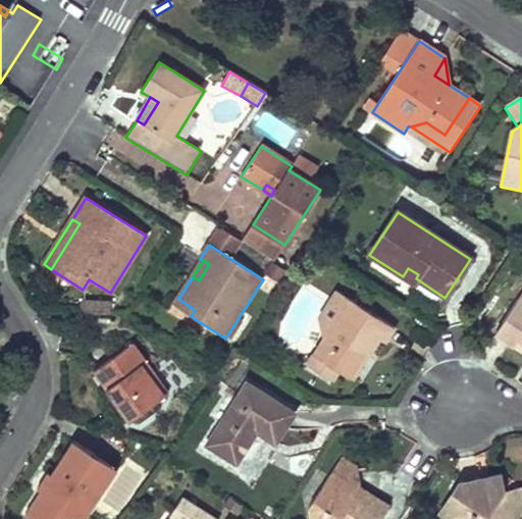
[(408,268),(403,276),(413,282),(416,278),(418,274),(408,268)]
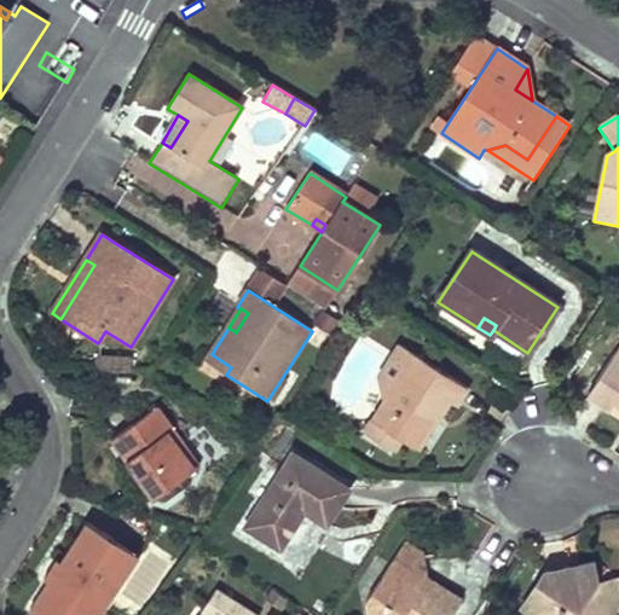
[(618,346),(595,383),(617,398),(614,401),(618,404),(618,346)]
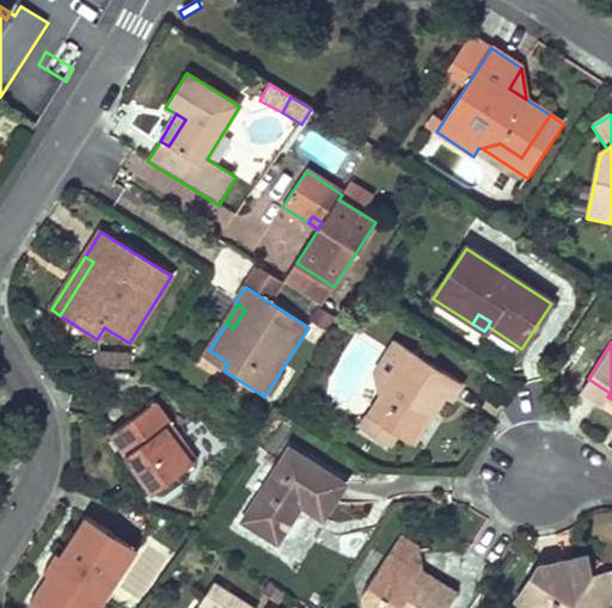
[(203,358),(224,370),(228,363),(209,350),(203,358)]
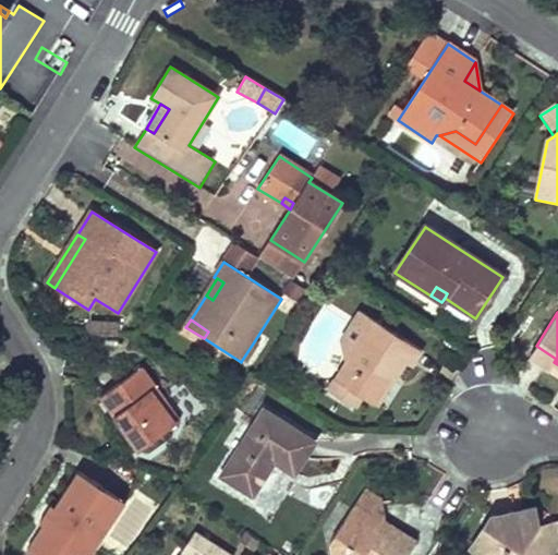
[(411,368),(422,351),(374,321),(336,382),(362,398),(372,403),(390,375),(395,377),(404,362),(411,368)]
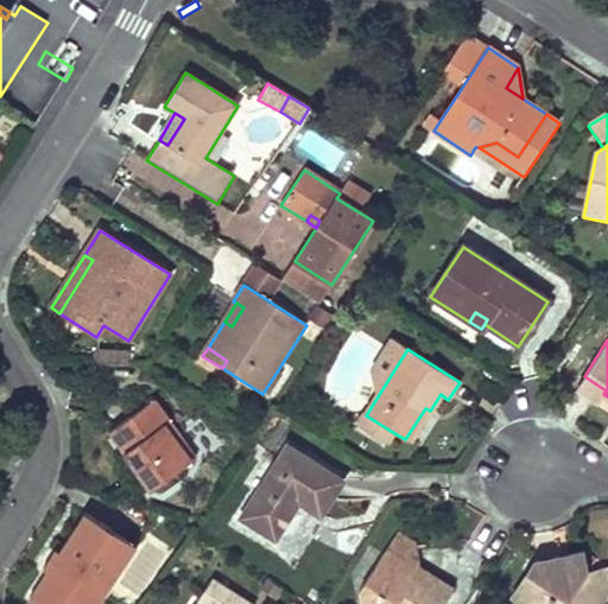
[(96,354),(95,364),(127,366),(128,355),(96,354)]
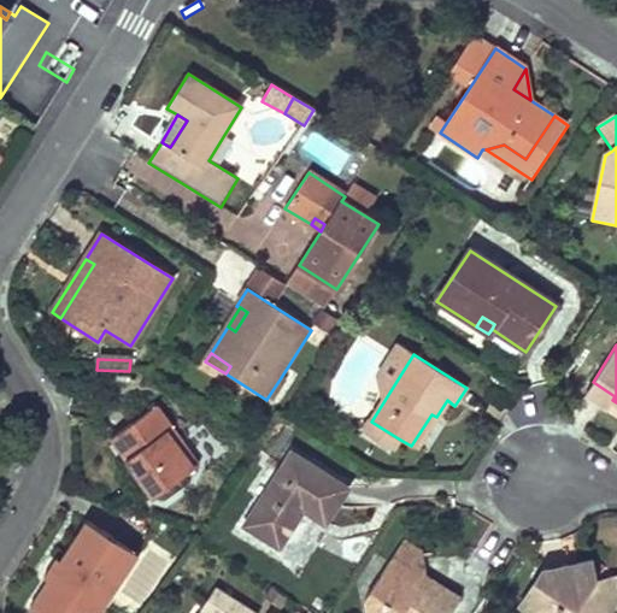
[(280,379),(268,398),(272,400),(285,382),(280,379)]
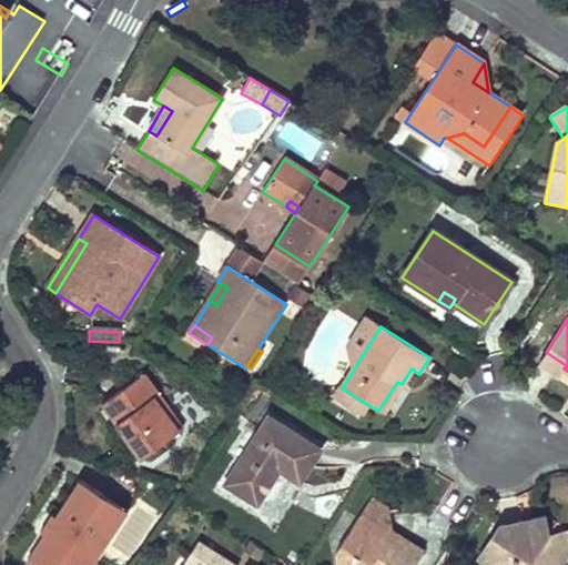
[(539,362),(567,380),(567,371),(564,369),(566,365),(546,352),(539,362)]
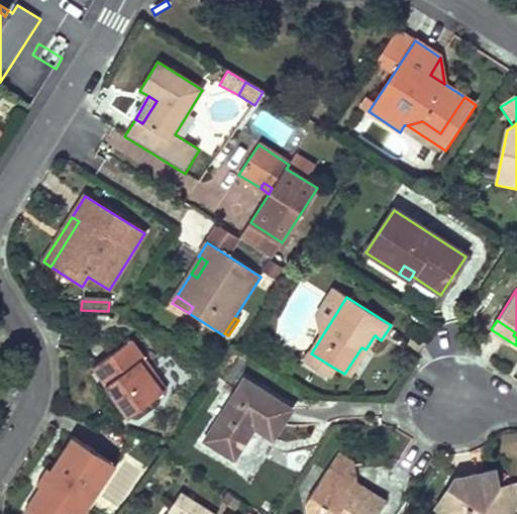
[(152,371),(131,340),(93,368),(128,417),(162,393),(148,374),(152,371)]
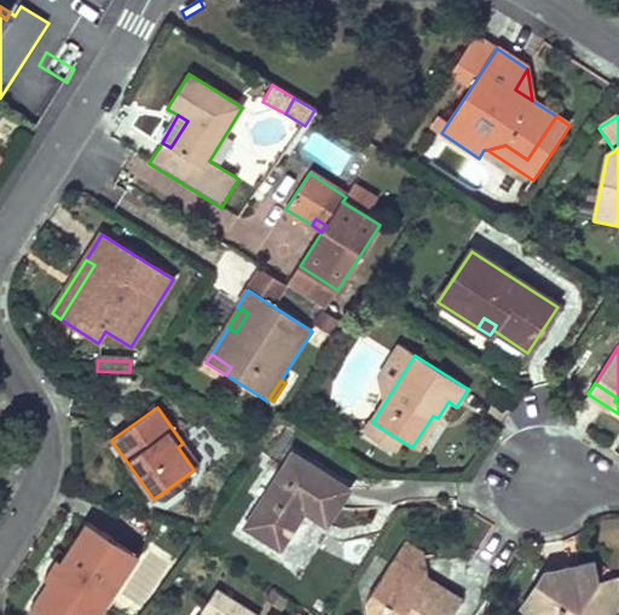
[(438,418),(433,416),(412,447),(417,451),(438,418)]
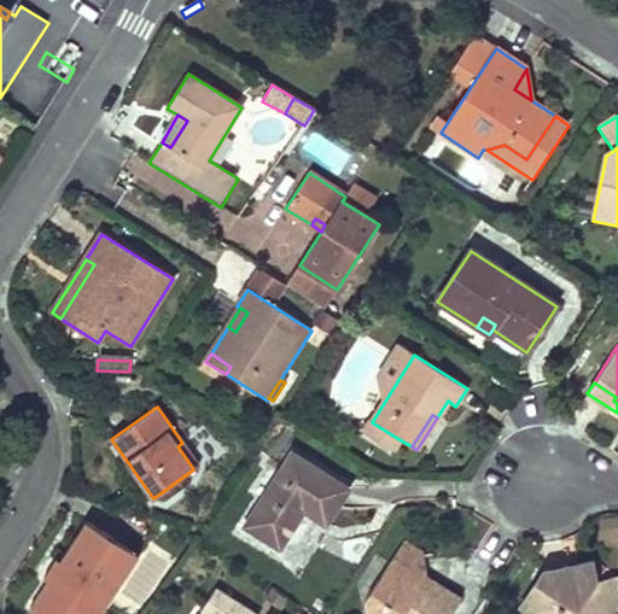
[(401,440),(372,422),(366,432),(394,450),(401,440)]
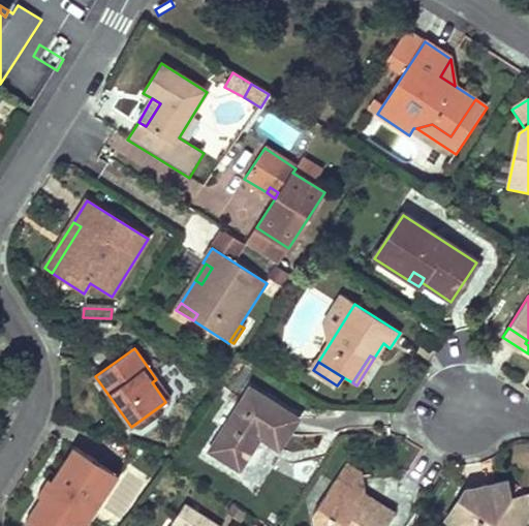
[(156,379),(152,382),(165,402),(169,400),(156,379)]
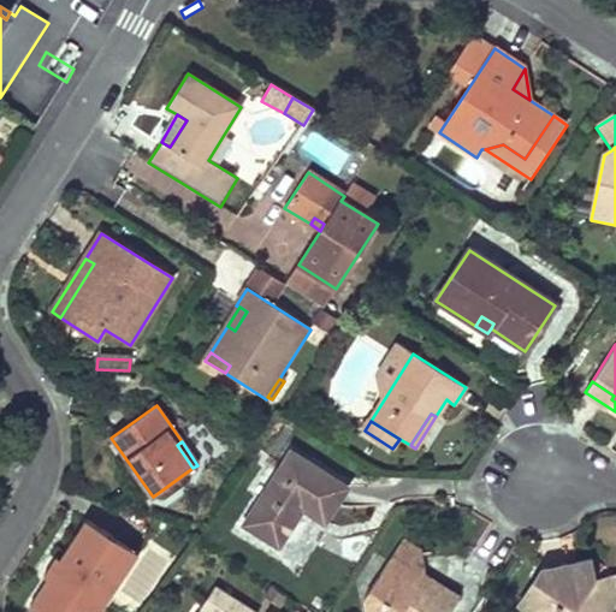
[(325,524),(348,489),(291,453),(244,526),(279,547),(303,510),(325,524)]
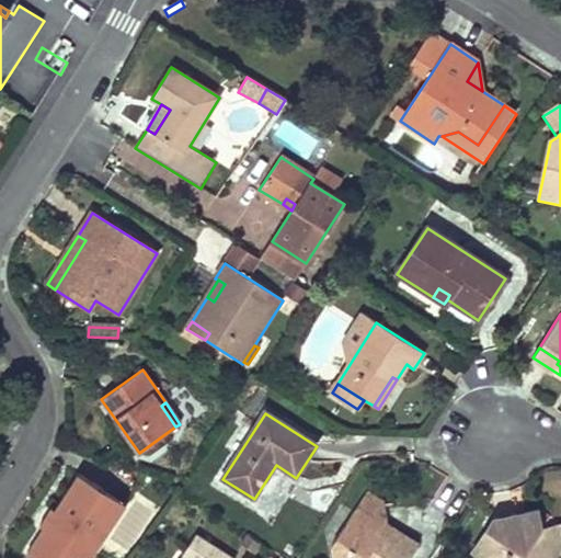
[(92,557),(126,508),(78,476),(55,511),(54,512),(61,517),(52,532),(44,527),(43,528),(27,553),(26,556),(26,557),(92,557)]
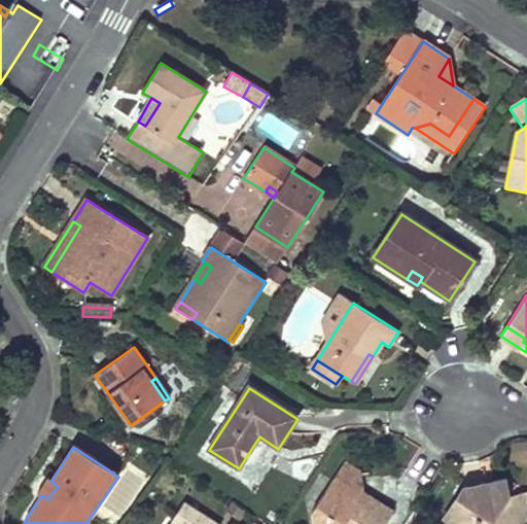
[(361,475),(344,463),(336,477),(356,490),(349,499),(357,504),(363,495),(361,475)]
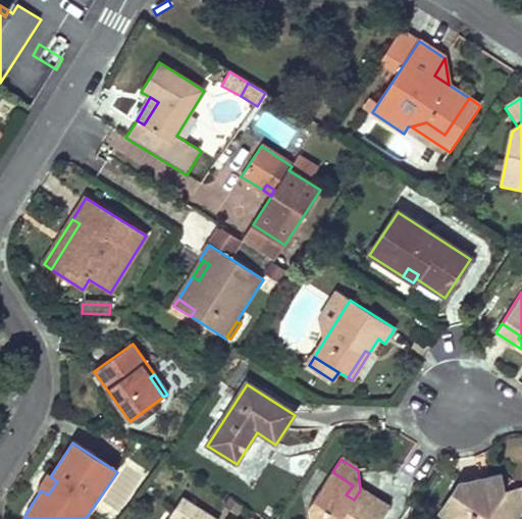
[(381,518),(388,509),(360,490),(354,500),(346,495),(353,485),(332,472),(309,508),(311,518),(381,518)]
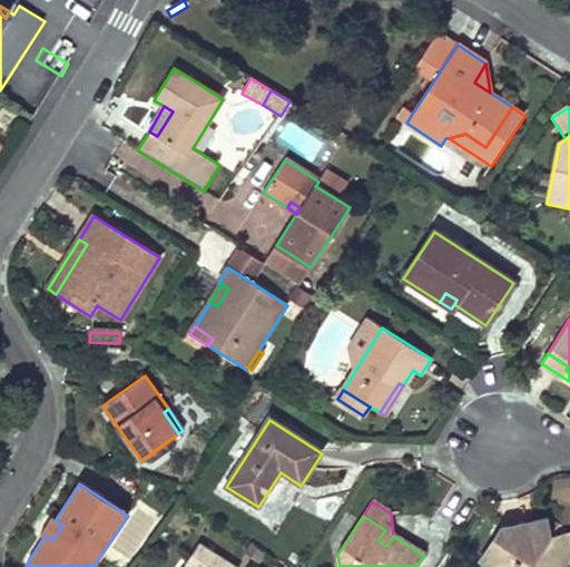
[(52,540),(62,526),(55,520),(56,519),(52,517),(40,535),(43,537),(45,536),(52,540)]
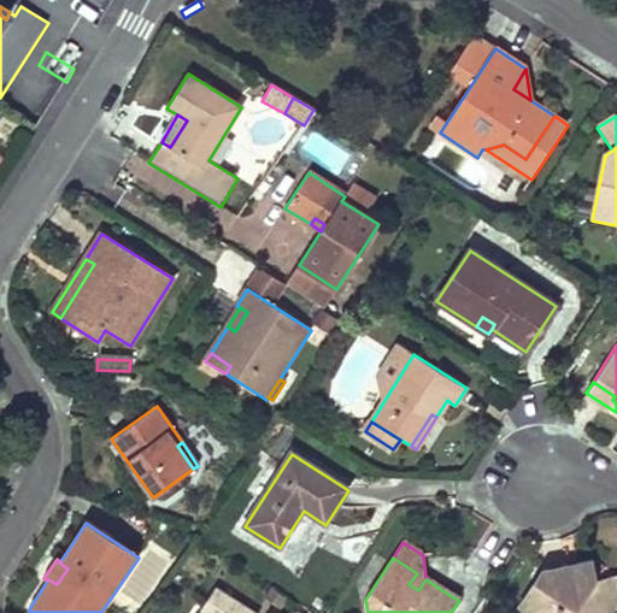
[(616,593),(597,581),(593,561),(544,571),(519,607),(528,612),(609,612),(616,601),(616,593)]
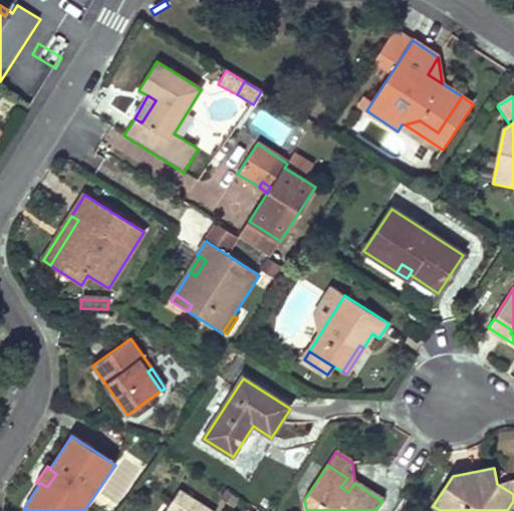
[(513,494),(513,484),(513,480),(497,484),(513,494)]
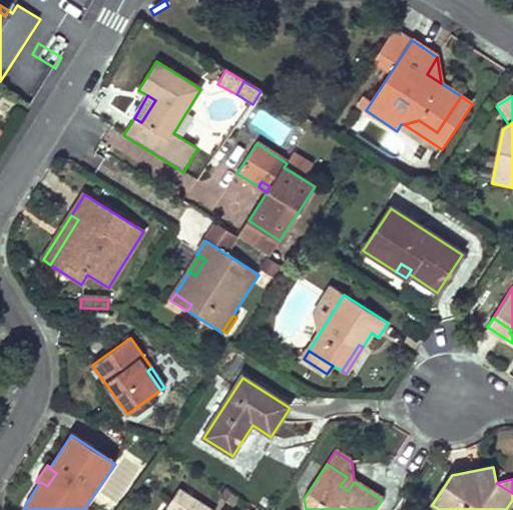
[(207,509),(180,492),(169,509),(207,509)]
